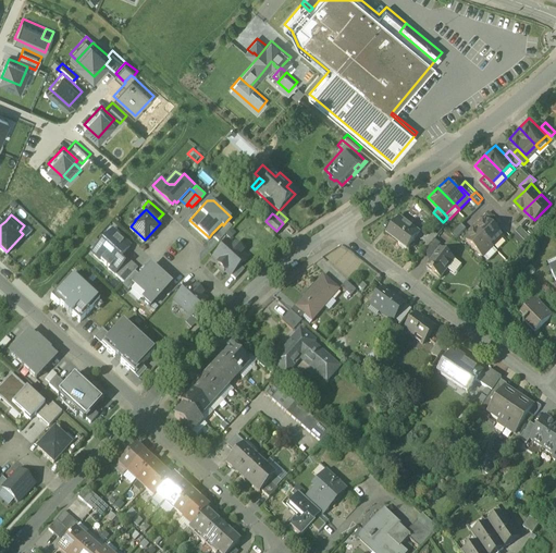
[(400,242),(408,248),(421,230),(400,214),(390,230),(402,240),(400,242)]
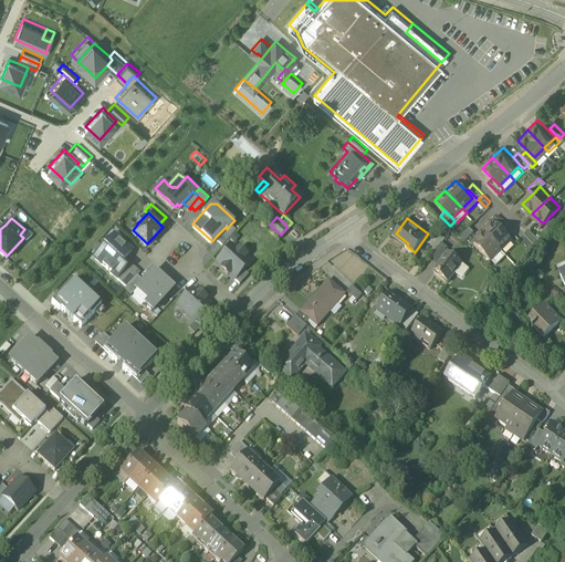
[(484,230),(502,248),(512,238),(494,220),(484,230)]
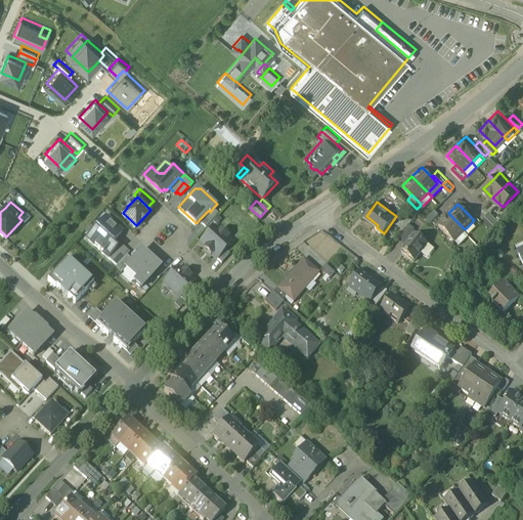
[(209,210),(200,219),(206,224),(218,211),(214,207),(210,212),(209,210)]
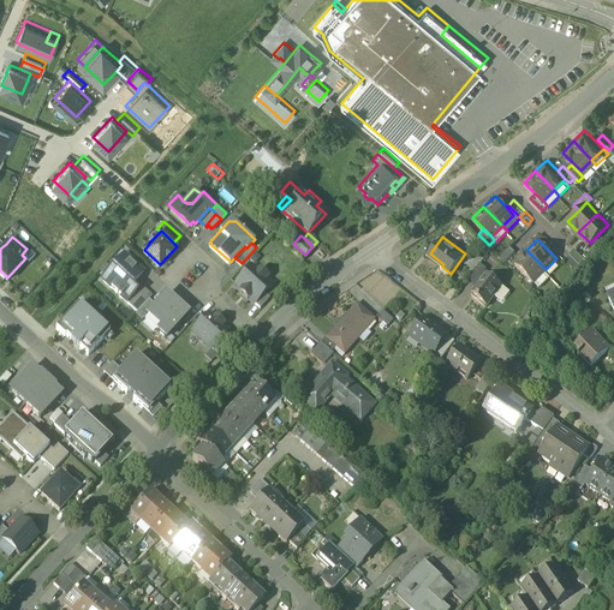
[(500,255),(505,259),(516,249),(511,244),(500,255)]
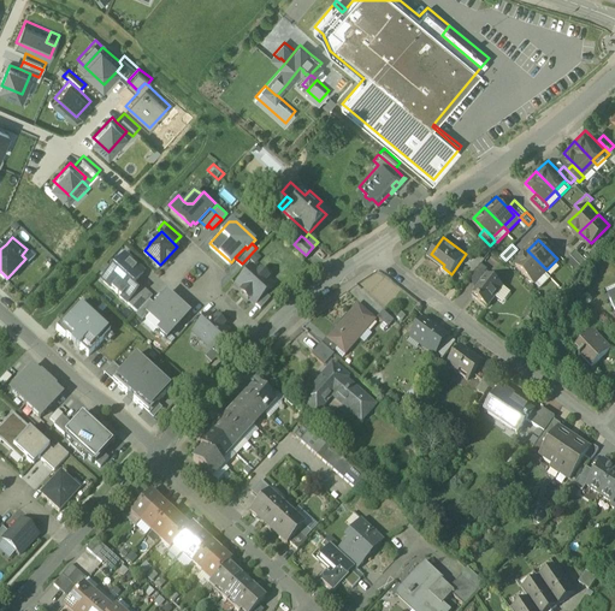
[(572,253),(583,265),(589,260),(577,248),(572,253)]
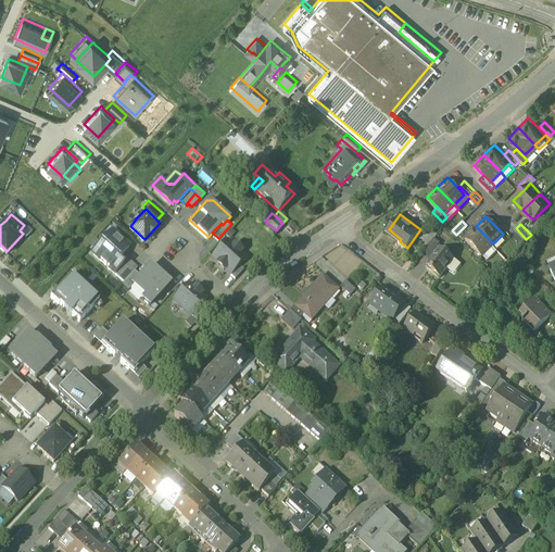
[(493,243),(476,226),(466,236),(482,253),(493,243)]
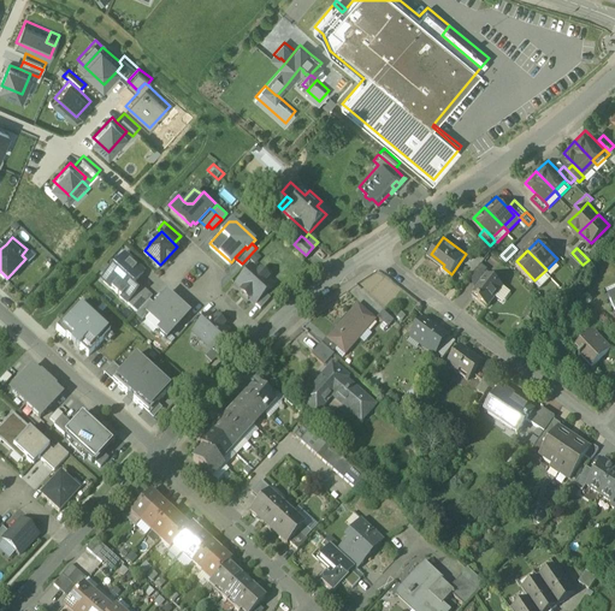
[(125,253),(102,277),(128,301),(137,290),(131,284),(145,270),(125,253)]
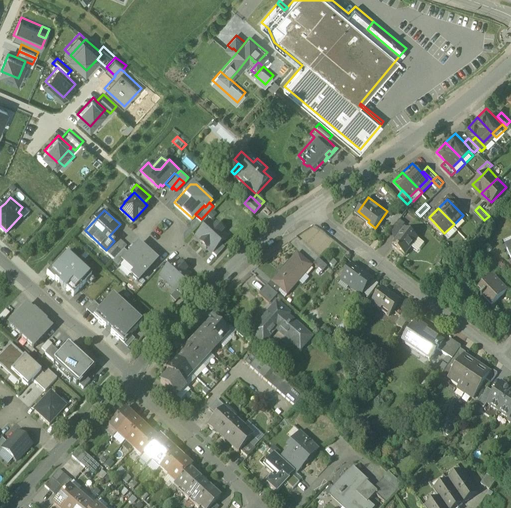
[(390,220),(396,224),(400,217),(403,214),(398,210),(390,220)]
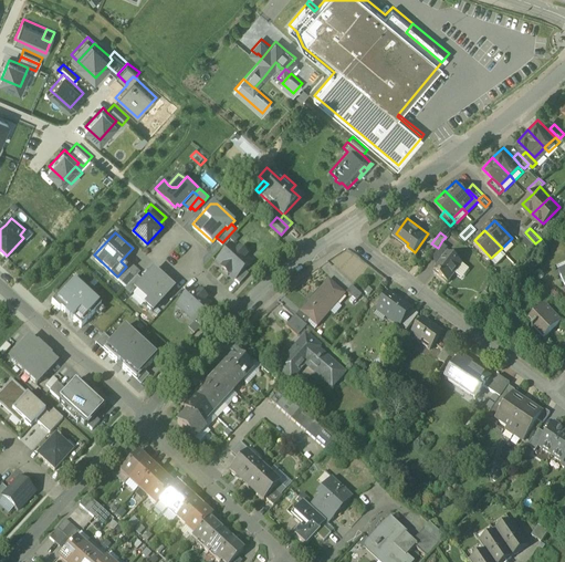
[(531,248),(535,243),(525,232),(520,237),(531,248)]
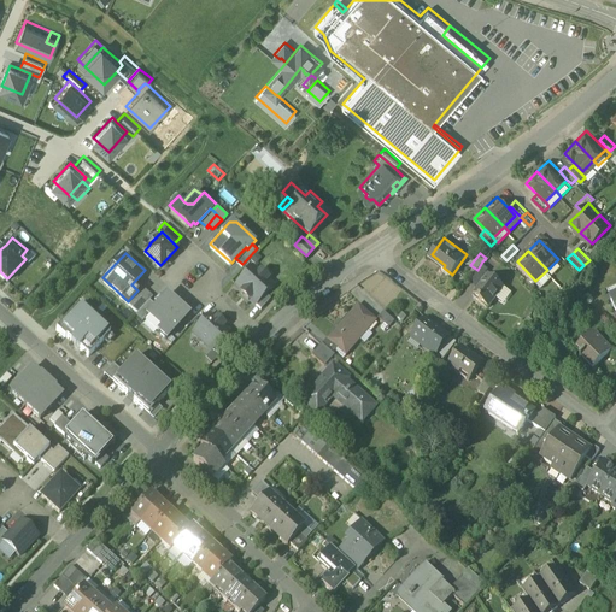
[(429,257),(444,268),(445,265),(432,254),(429,257)]
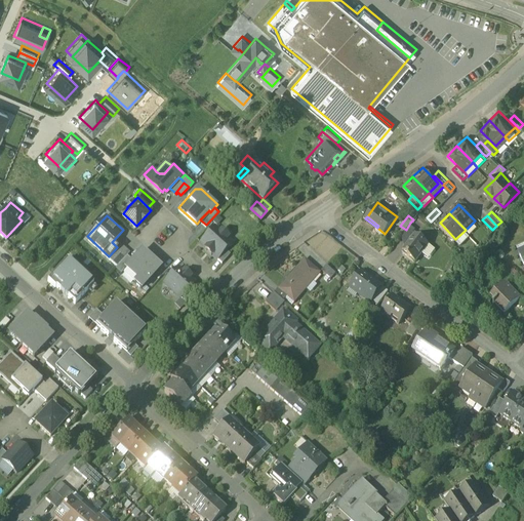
[(410,223),(406,230),(403,234),(408,238),(414,230),(416,228),(410,223)]
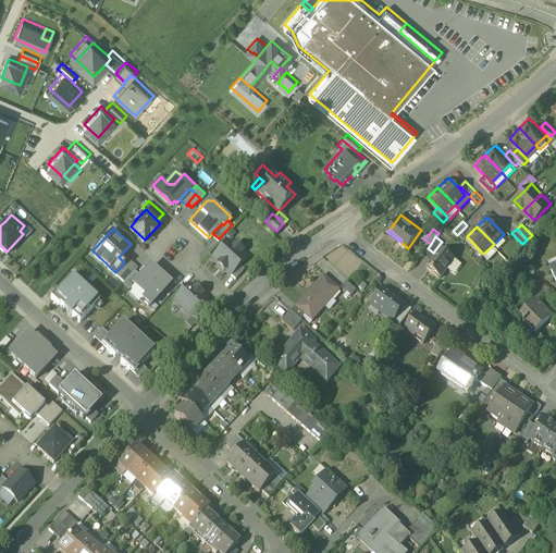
[(226,266),(232,271),(241,262),(247,256),(241,250),(243,248),(236,243),(234,244),(229,238),(213,255),(220,260),(218,261),(224,268),(226,266)]
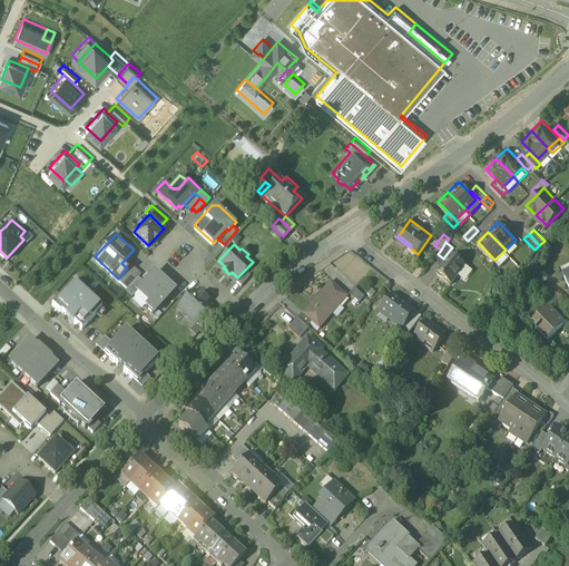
[(473,269),(467,263),(450,250),(443,259),(445,260),(438,270),(443,274),(443,275),(452,282),(459,272),(467,277),(473,269)]
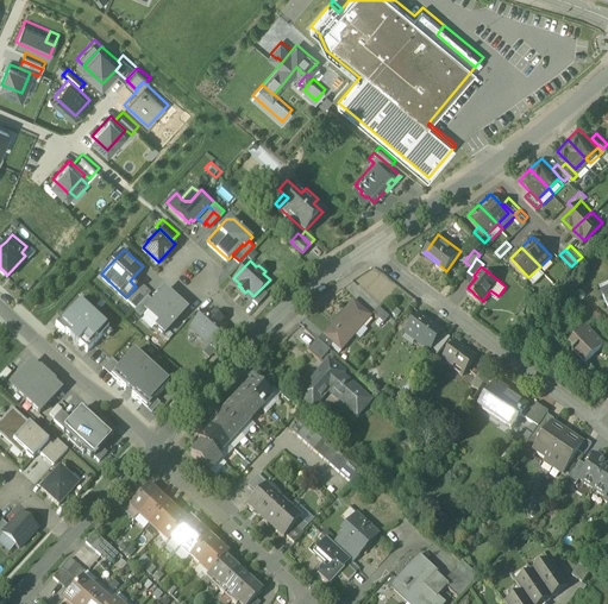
[(546,272),(540,266),(528,277),(534,283),(546,272)]
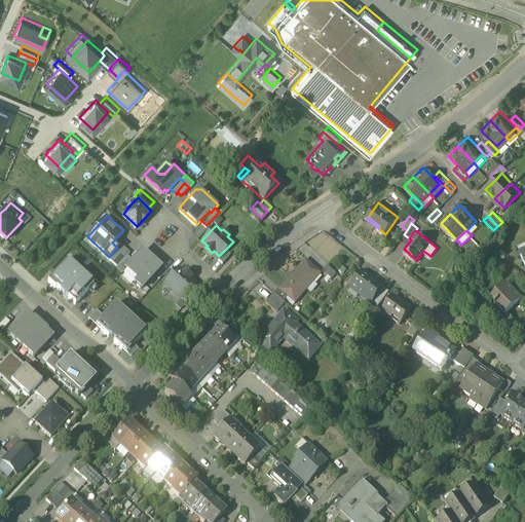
[(117,248),(109,257),(118,265),(127,254),(129,253),(120,245),(117,248)]
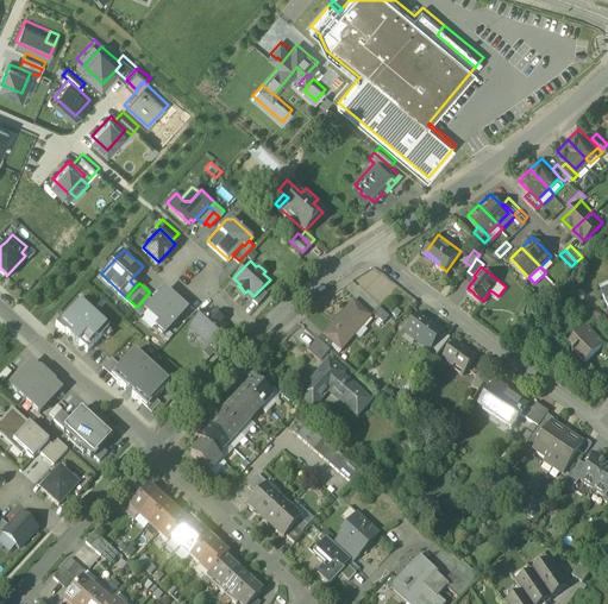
[(263,287),(254,296),(252,297),(258,302),(268,291),(263,287)]
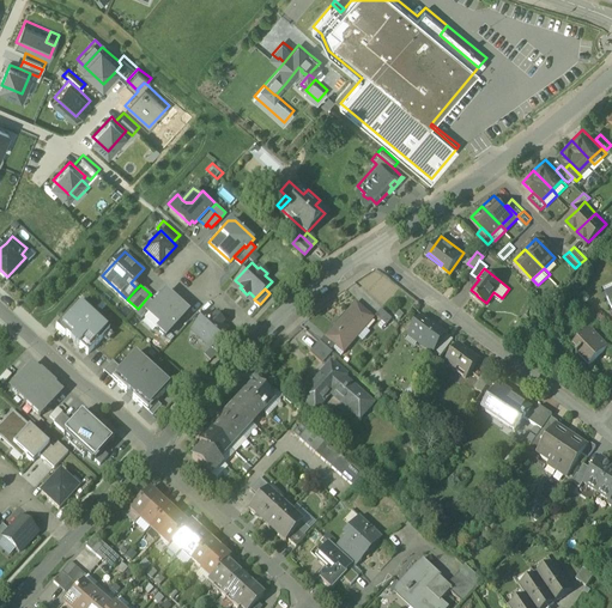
[(175,297),(167,290),(156,302),(146,311),(161,324),(158,327),(165,334),(188,310),(180,302),(180,303),(174,298),(175,297)]
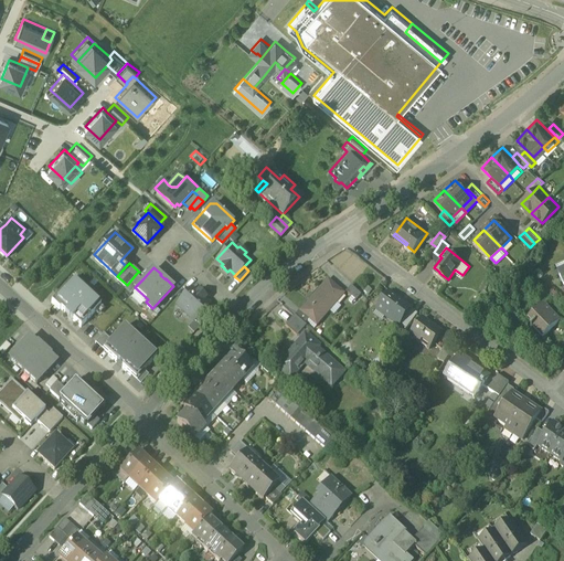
[(144,278),(137,273),(127,285),(125,287),(130,293),(132,290),(132,289),(135,287),(144,278)]
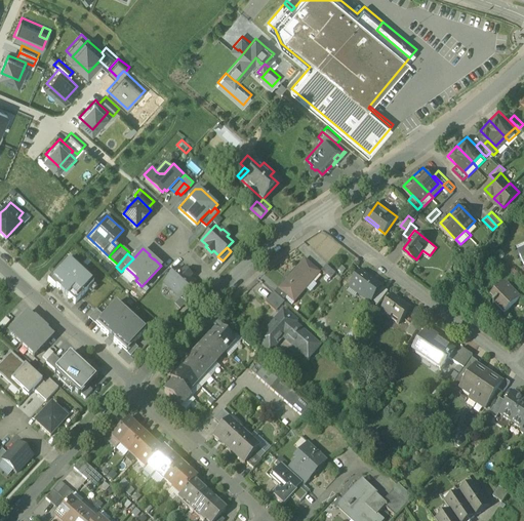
[(287,291),(295,298),(306,286),(313,279),(320,270),(305,256),(280,285),(287,291)]
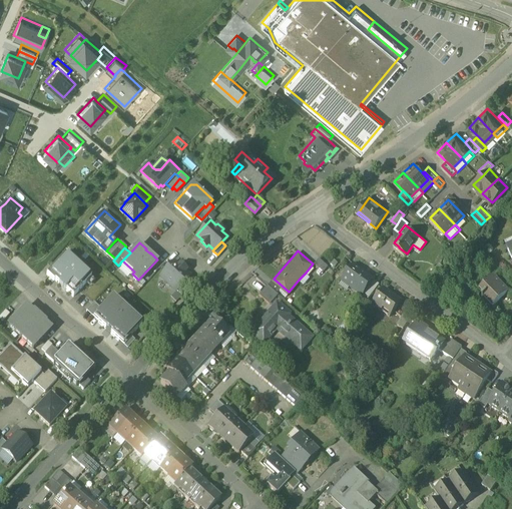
[(86,281),(91,275),(92,275),(66,251),(47,272),(54,279),(55,278),(60,282),(59,283),(65,289),(66,288),(74,295),(86,281)]
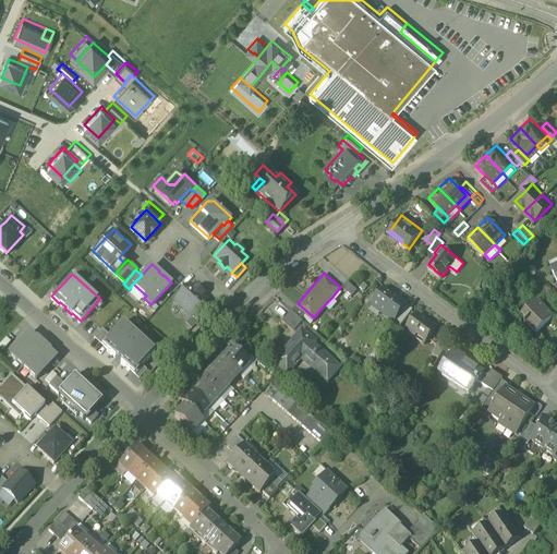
[(356,288),(347,279),(342,285),(352,293),(356,288)]
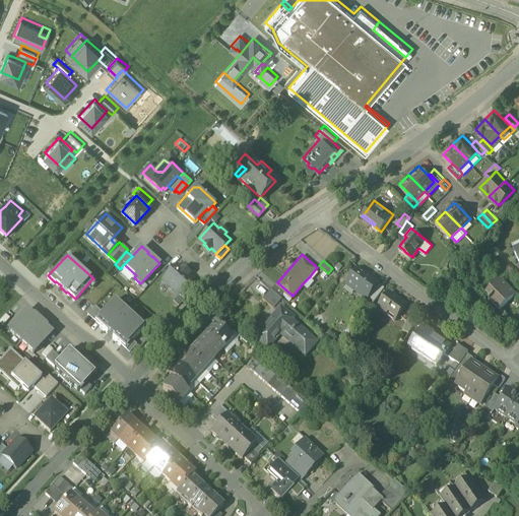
[(180,293),(187,284),(193,277),(188,272),(190,271),(184,265),(182,267),(177,262),(163,277),(180,293)]
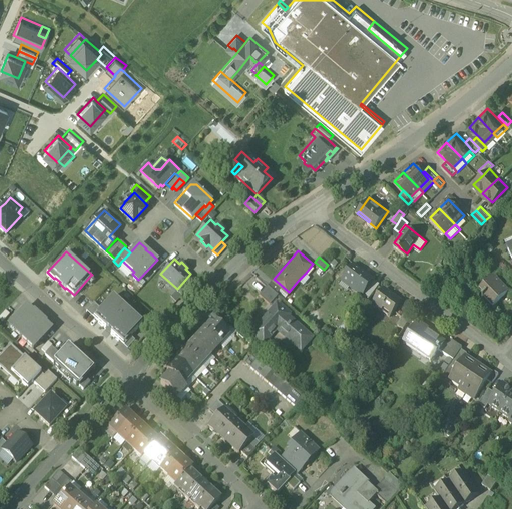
[(350,285),(363,294),(364,292),(375,278),(377,276),(357,261),(343,279),(350,285)]
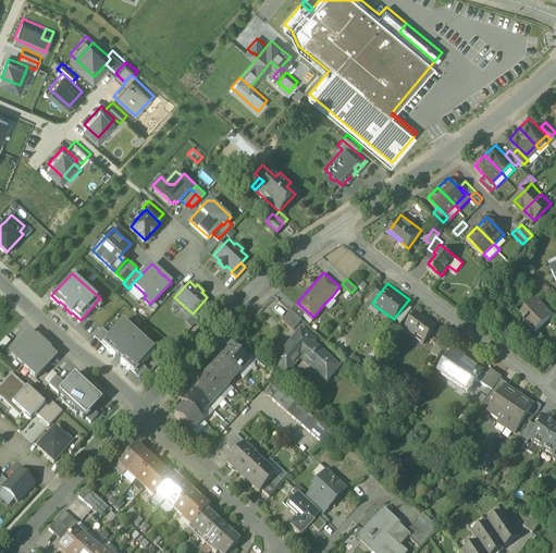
[(466,297),(470,302),(481,290),(477,285),(466,297)]
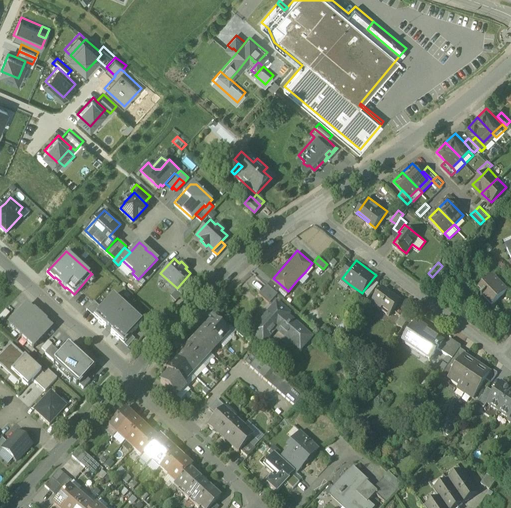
[(309,275),(305,272),(298,279),(303,283),(309,275)]
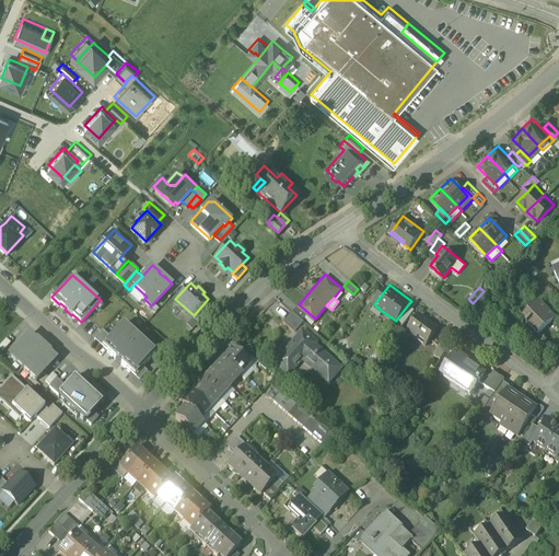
[(523,313),(540,331),(556,315),(540,298),(523,313)]
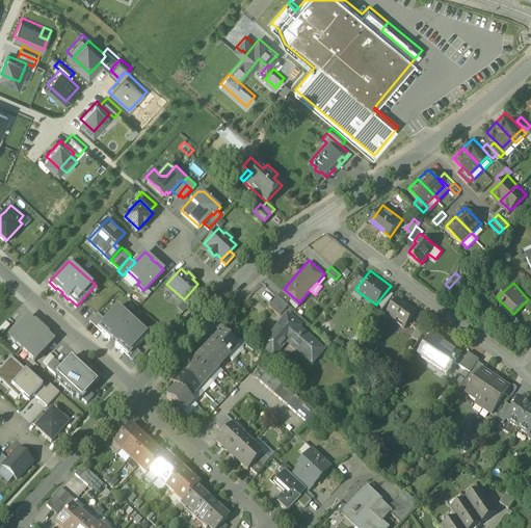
[(95,285),(89,291),(93,295),(99,289),(95,285)]
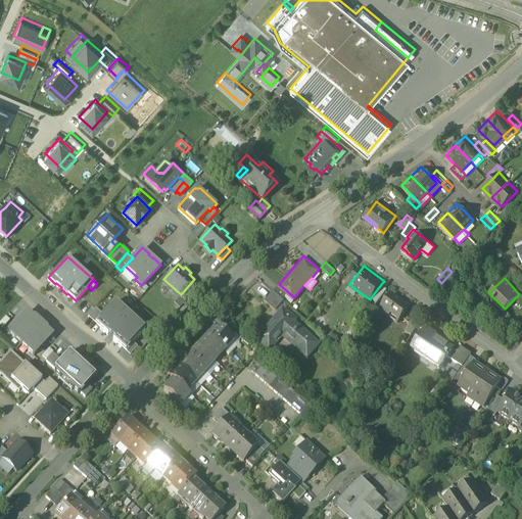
[(273,288),(282,296),(286,290),(279,284),(278,283),(273,288)]
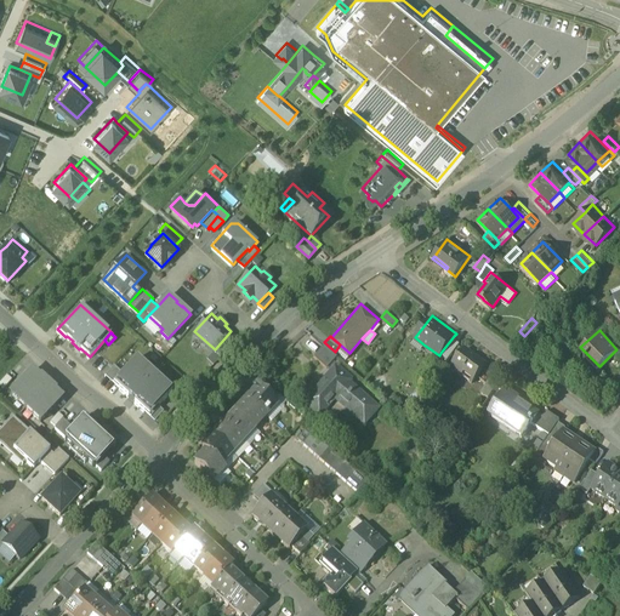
[(460,341),(454,336),(441,353),(448,358),(460,341)]
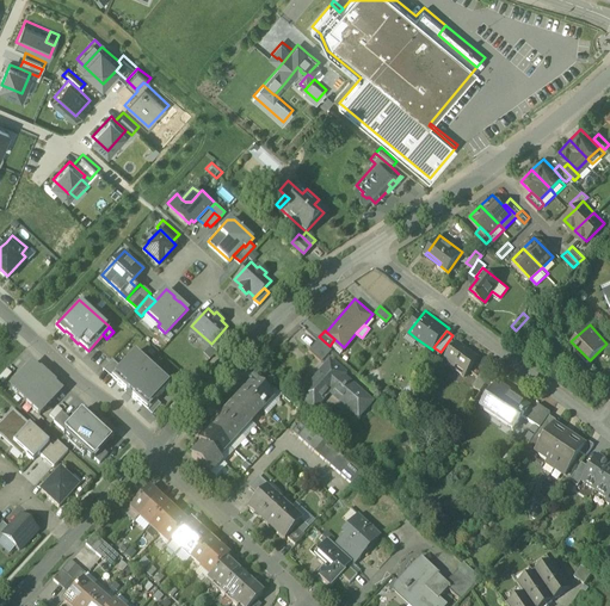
[(414,344),(417,339),(408,332),(405,336),(414,344)]
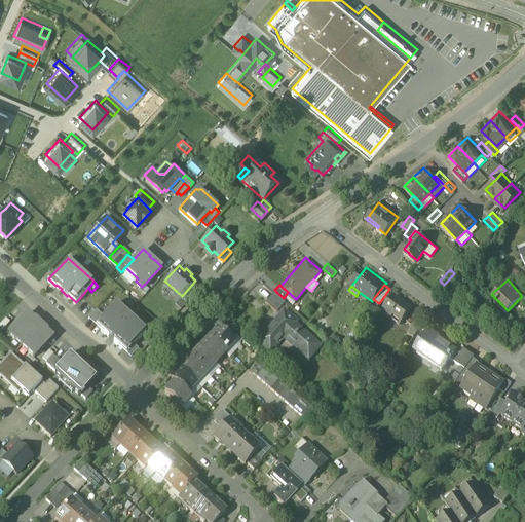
[(176,302),(181,306),(194,293),(189,288),(182,296),(176,302)]
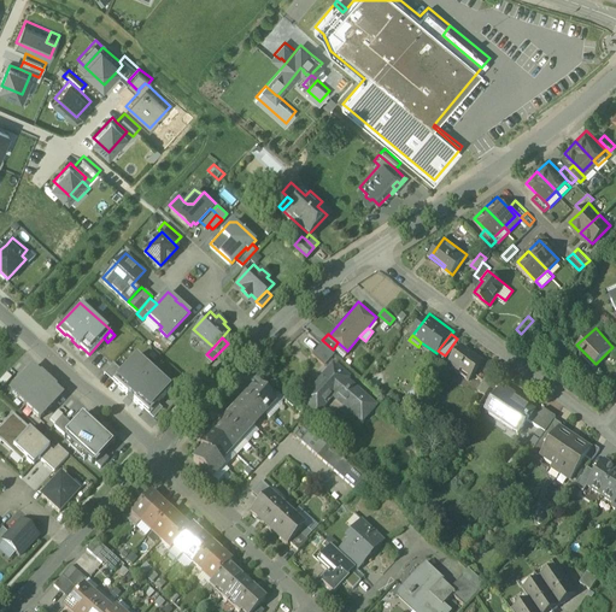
[(333,349),(322,340),(312,351),(326,362),(334,351),(333,349)]
